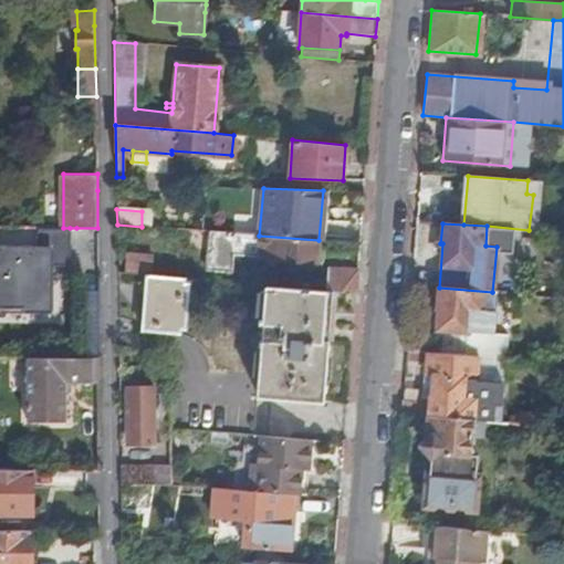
[(71,267),(70,228),(63,228),(38,228),(38,253),(32,253),(32,246),(0,244),(0,307),(50,309),(50,267),(71,267)]
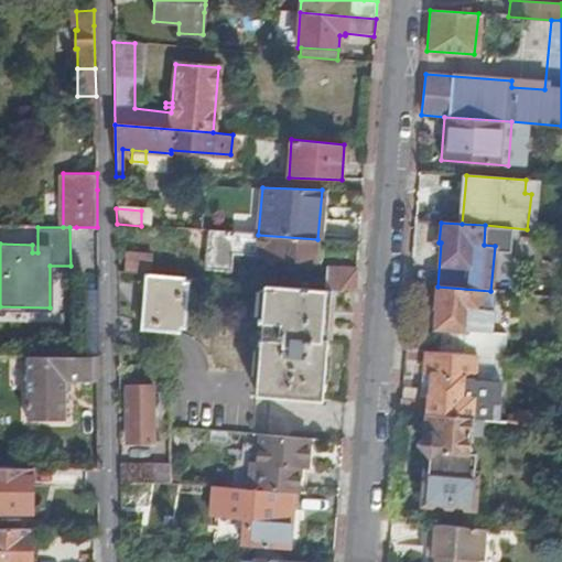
[(258,235),(208,230),(205,268),(230,270),(231,252),(256,255),(256,257),(315,261),(317,239),(258,235)]
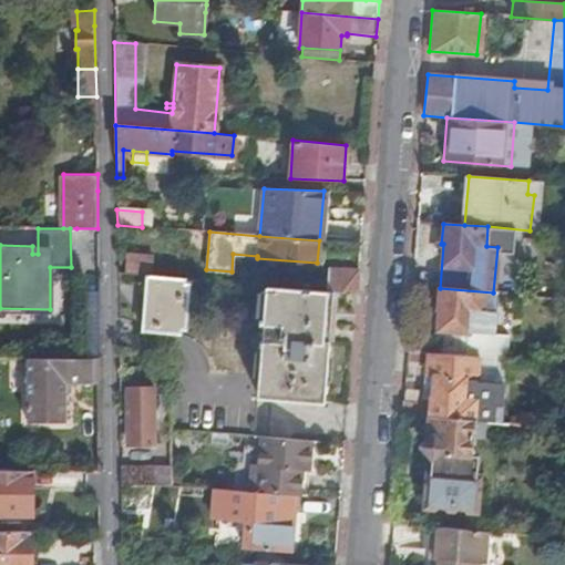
[(126,255),(125,274),(146,275),(151,276),(151,255),(126,255)]
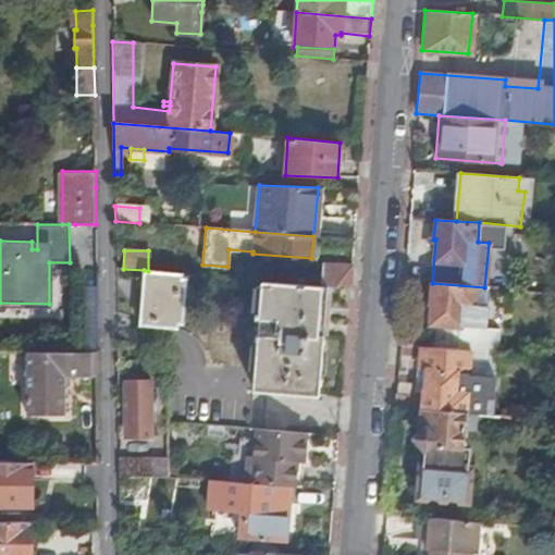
[(349,287),(350,266),(322,263),(320,284),(325,285),(349,287)]
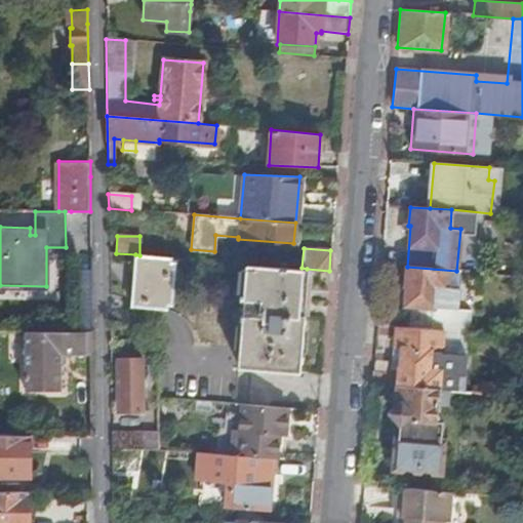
[(139,255),(135,254),(131,306),(167,309),(170,257),(139,255)]
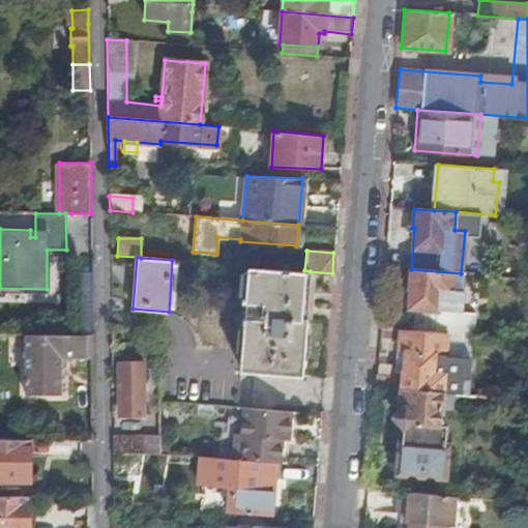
[(304,270),(248,266),(241,370),(302,375),(310,271),(304,270)]
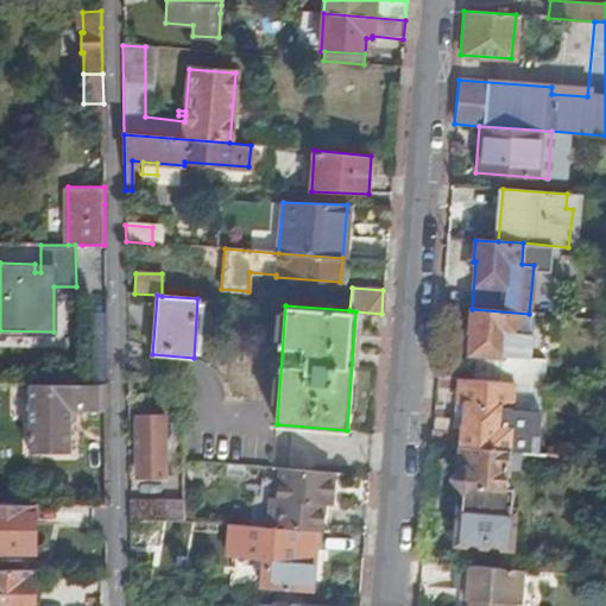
[(572,317),(595,320),(595,308),(573,307),(572,317)]
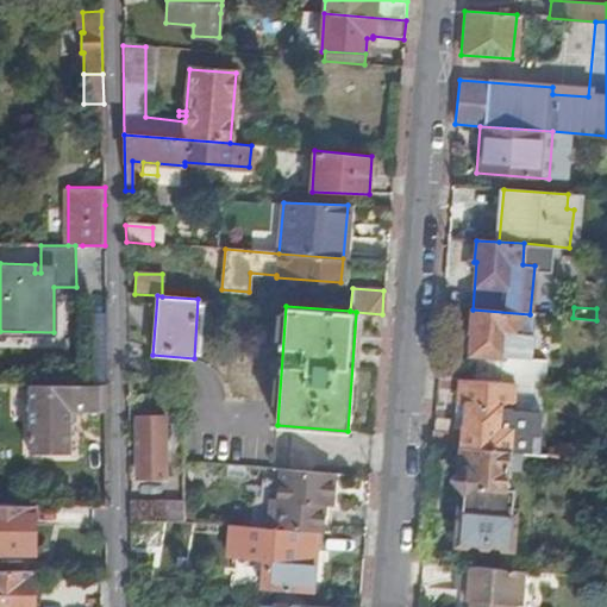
[(473,310),(470,310),(469,332),(471,332),(468,379),(512,382),(544,385),(546,360),(530,358),(533,314),(530,314),(473,310)]
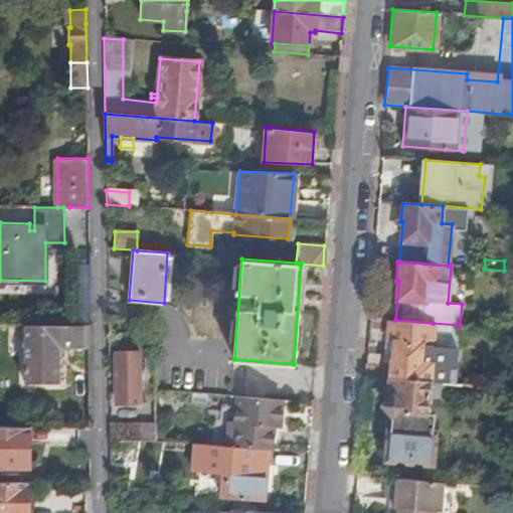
[(395,320),(387,320),(386,341),(384,342),(383,356),(391,357),(391,361),(389,362),(388,379),(390,379),(430,382),(431,363),(430,363),(433,323),(395,320)]
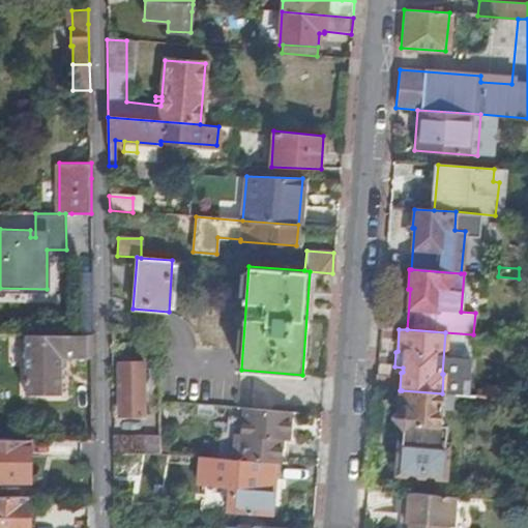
[(61,357),(93,357),(93,334),(25,334),(25,393),(61,393),(61,357)]
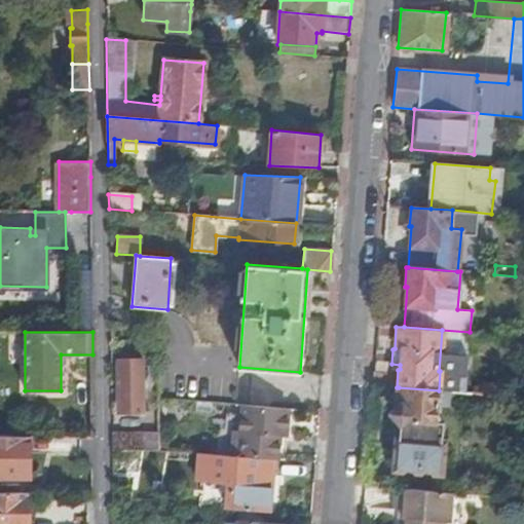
[(118,361),(119,411),(143,411),(143,360),(135,360),(135,354),(119,356),(119,361),(118,361)]
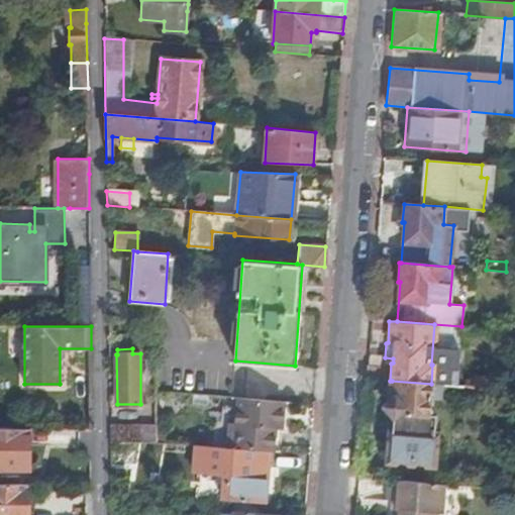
[(440,399),(441,385),(431,384),(392,381),(391,401),(385,405),(393,415),(389,468),(427,471),(432,415),(429,414),(431,398),(440,399)]
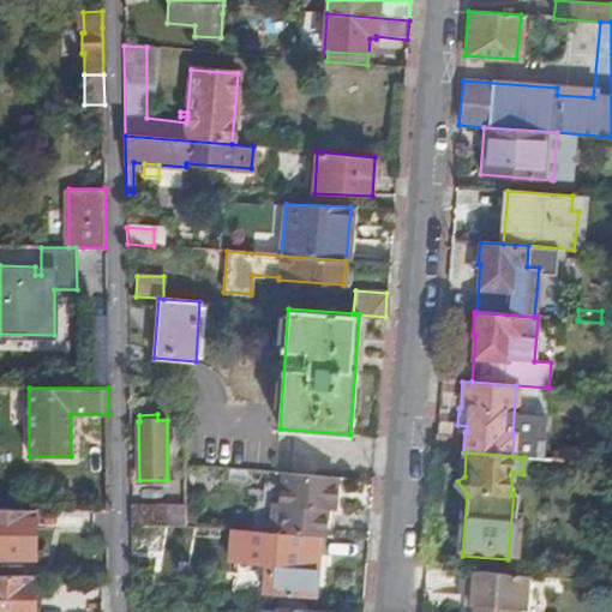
[(343,477),(280,473),(277,502),(270,502),(268,533),(318,537),(333,537),(335,509),(341,509),(343,477)]
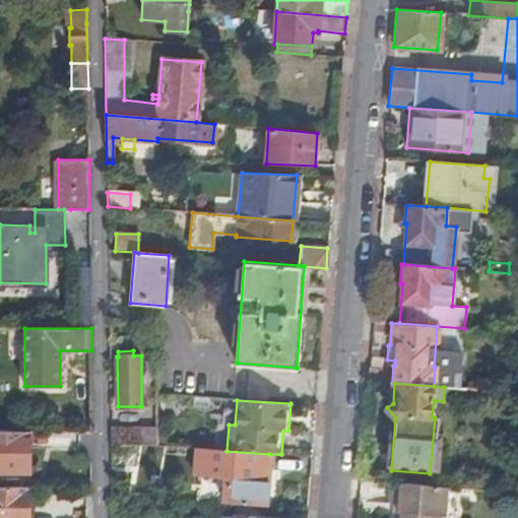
[(155,428),(111,428),(111,446),(155,444),(155,428)]
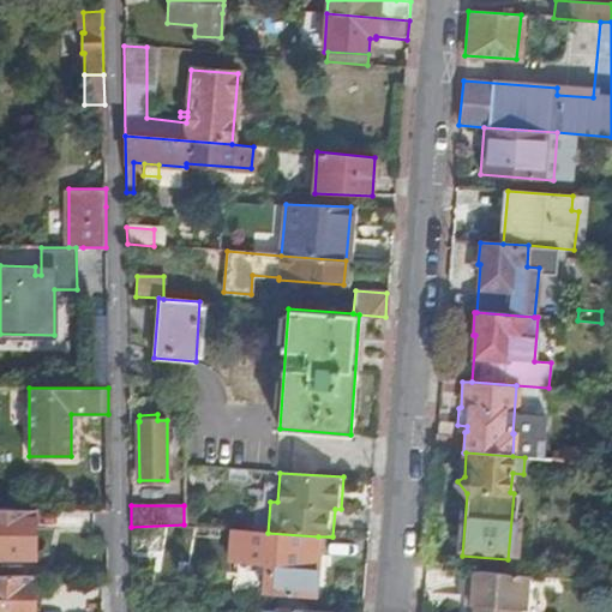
[(0,557),(34,558),(35,509),(0,508),(0,557)]
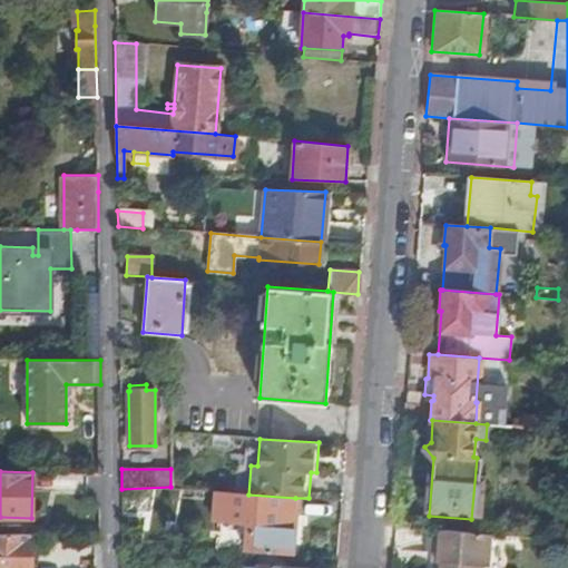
[(295,498),(248,495),(214,491),(213,520),(246,522),(245,551),(292,555),(295,498)]
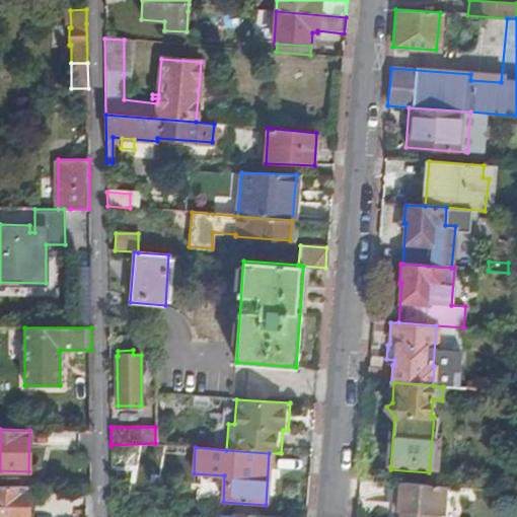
[(443,515),(445,488),(393,483),(392,503),(400,503),(399,510),(394,511),(393,516),(437,516),(438,515),(443,515)]
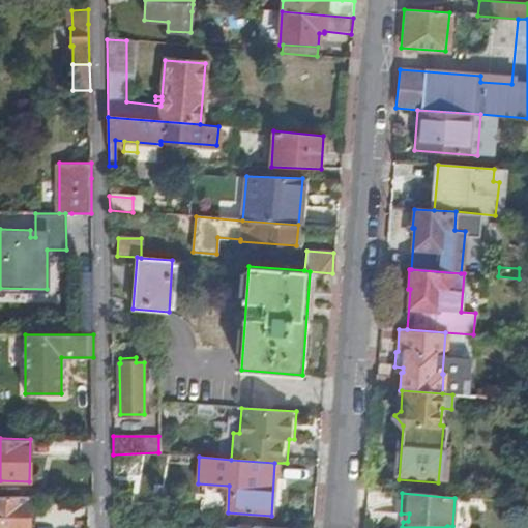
[(0,527),(34,527),(35,496),(0,495),(0,527)]
